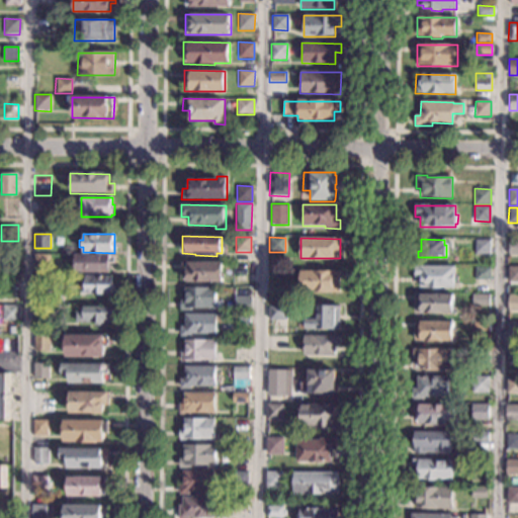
[(490,254),(475,254),(475,241),(490,241),(490,254)]
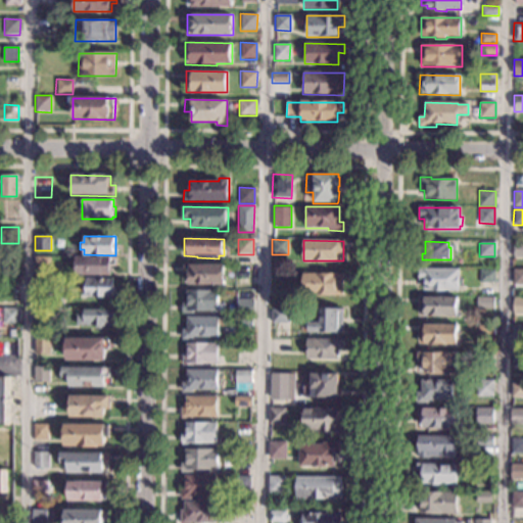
[(522,258),(513,258),(513,243),(522,243),(522,258)]
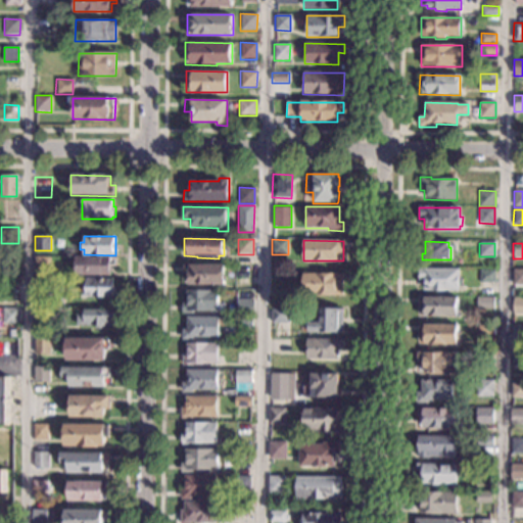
[(50,274),(35,274),(36,256),(50,256),(50,274)]
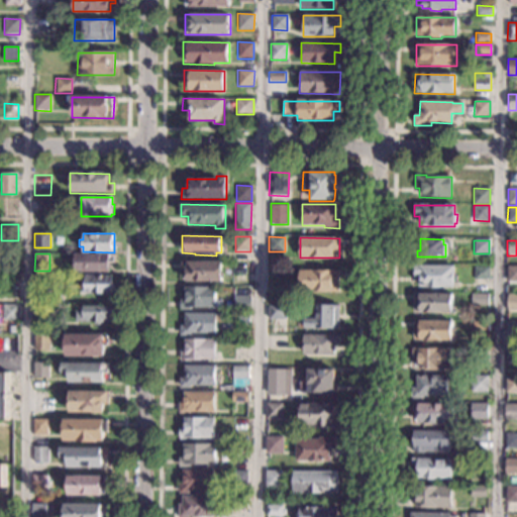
[(116,264),(110,264),(110,273),(74,273),(74,253),(116,254),(116,264)]
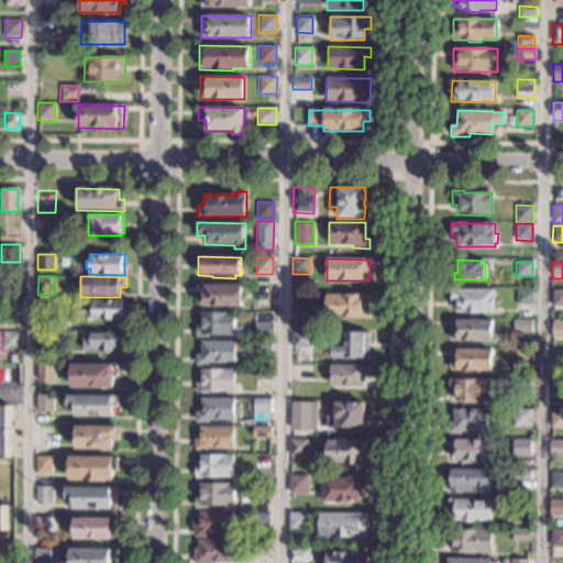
[(241,307),(202,307),(203,295),(198,295),(198,285),(241,286),(241,307)]
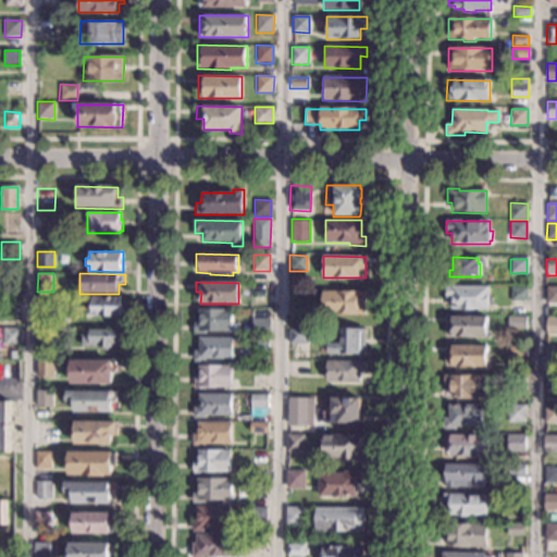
[(489,299),(492,299),(492,306),(489,306),(489,309),(450,309),(450,298),(445,298),(445,286),(489,286),(489,299)]
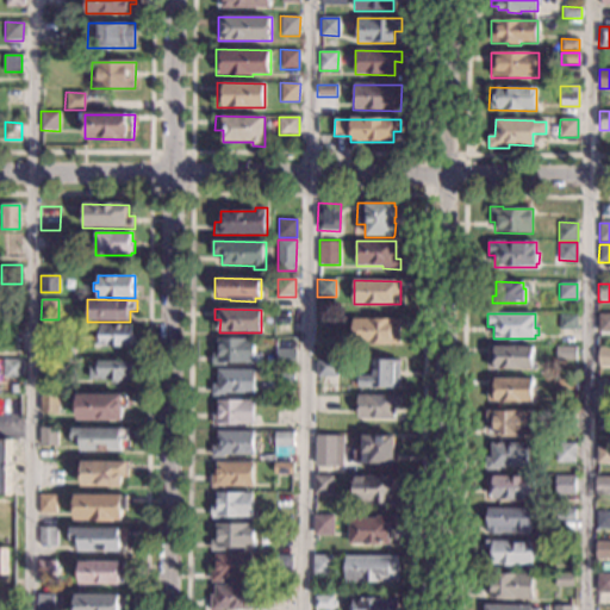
[(577,330),(559,330),(559,315),(577,316),(577,330)]
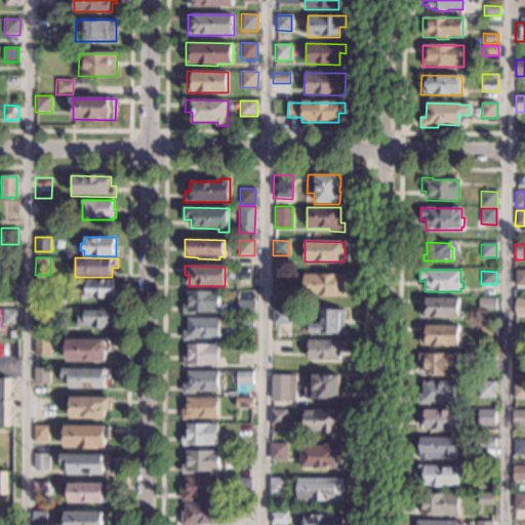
[(524,286),(514,286),(514,271),(524,271),(524,286)]
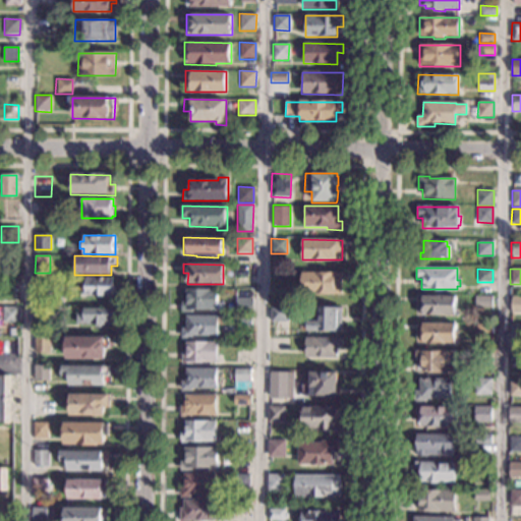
[(341,294),(301,293),(301,272),(303,272),(341,273),(341,294)]
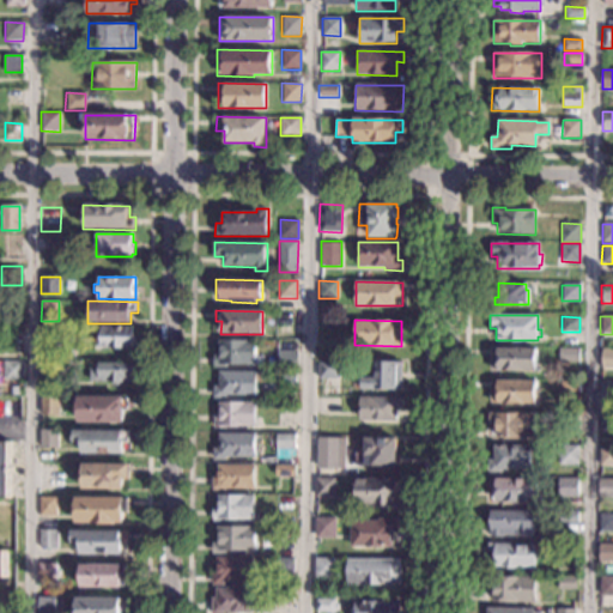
[(62,326),(62,338),(40,338),(41,326),(62,326)]
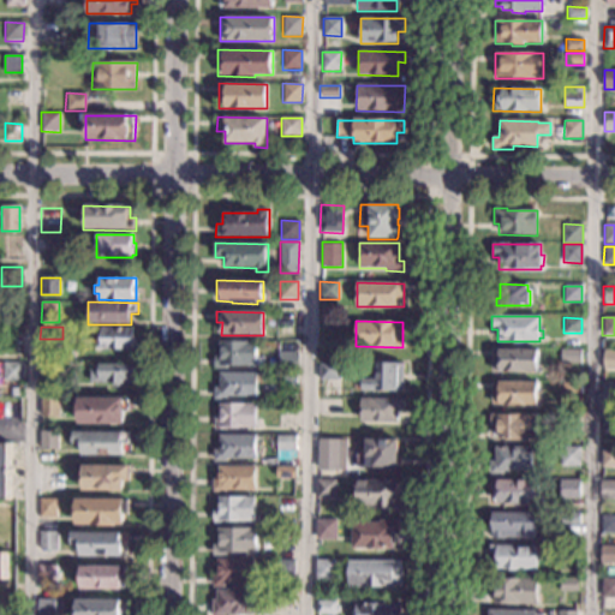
[(133,338),(137,338),(137,350),(97,350),(97,341),(101,341),(101,328),(133,328),(133,338)]
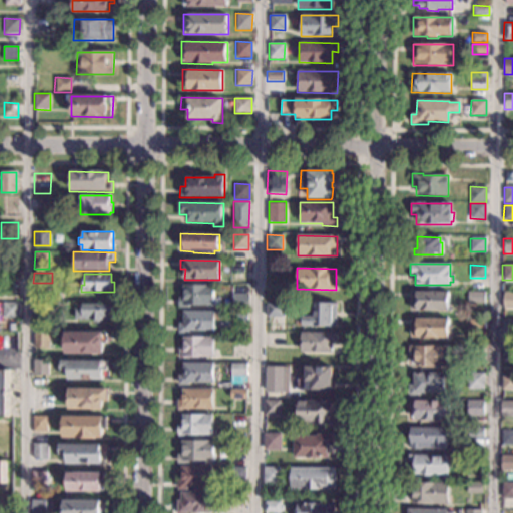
[(214,306),(189,305),(189,308),(177,308),(178,297),(182,298),(183,285),(214,286),(214,306)]
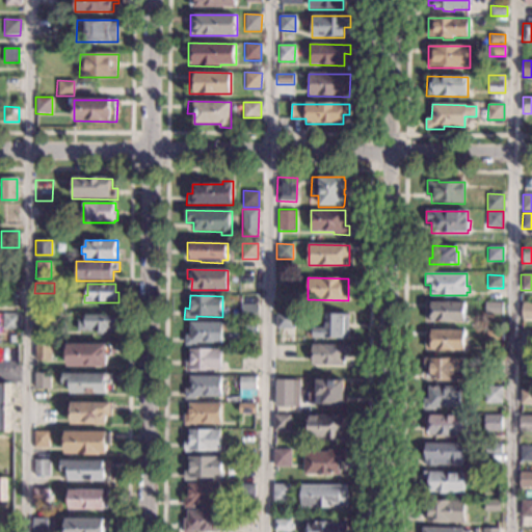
[(464,321),(426,321),(426,302),(462,302),(464,302),(464,321)]
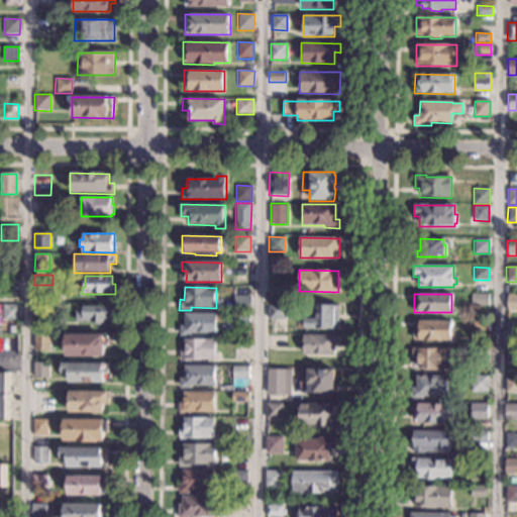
[(488,305),(471,305),(471,294),(488,294),(488,305)]
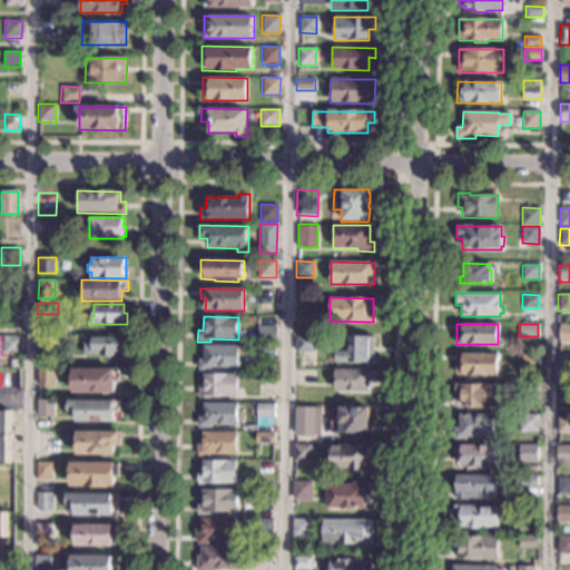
[(569,343),(559,343),(559,325),(569,325),(569,343)]
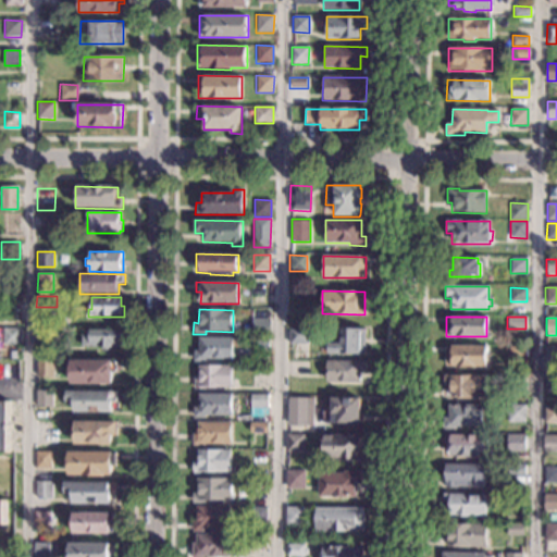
[(270,336),(251,336),(251,319),(270,320),(270,336)]
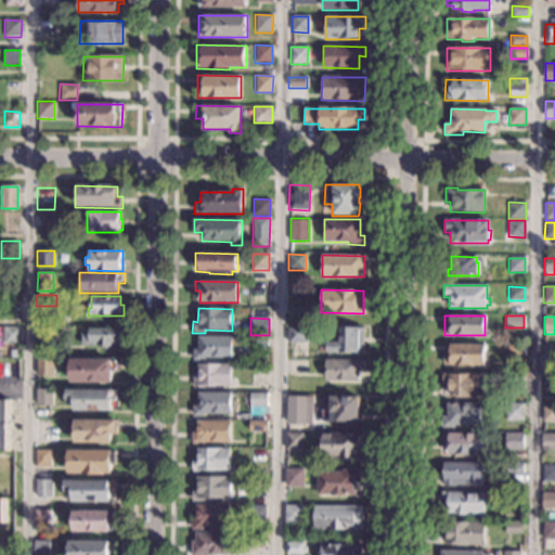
[(20,344),(3,344),(3,327),(20,327),(20,344)]
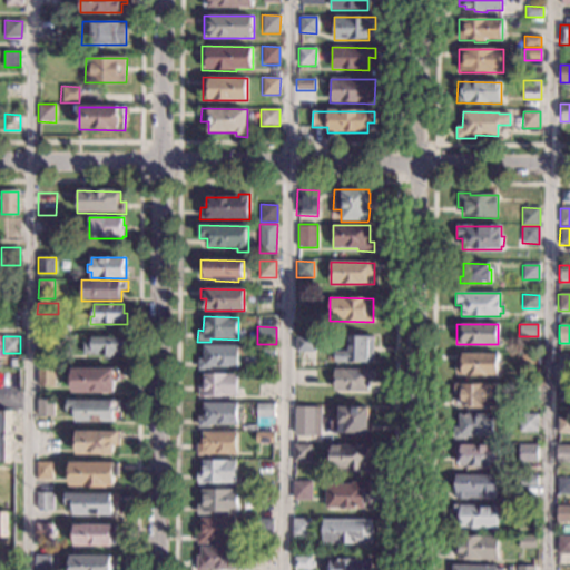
[(125,355),(112,355),(109,359),(105,359),(102,355),(84,355),(84,336),(125,336),(125,355)]
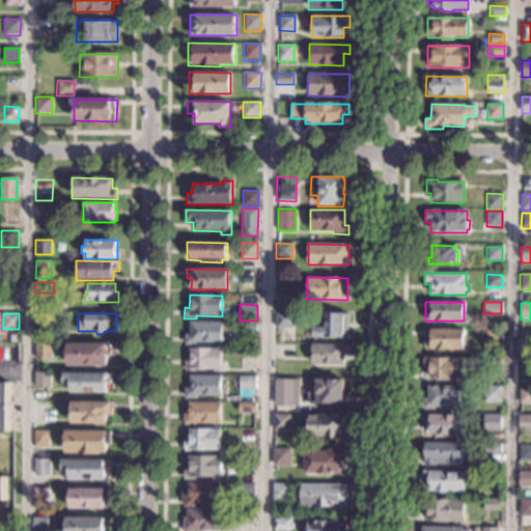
[(291,329),(276,329),(276,313),(291,313),(291,329)]
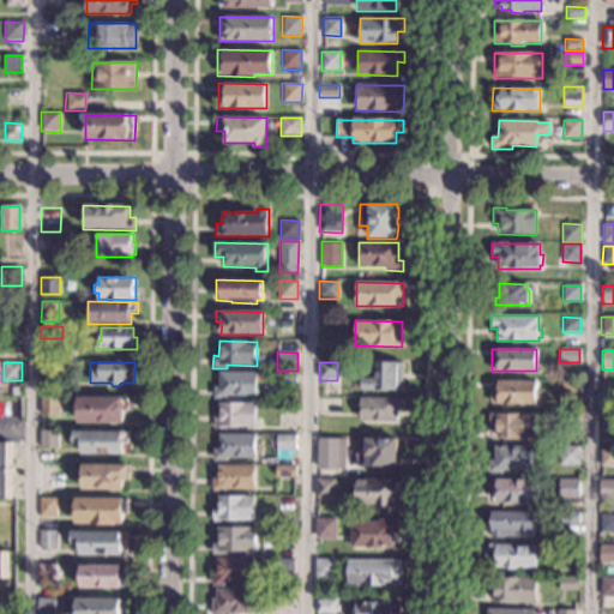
[(402,391),(362,390),(362,379),(375,379),(375,363),(403,363),(402,391)]
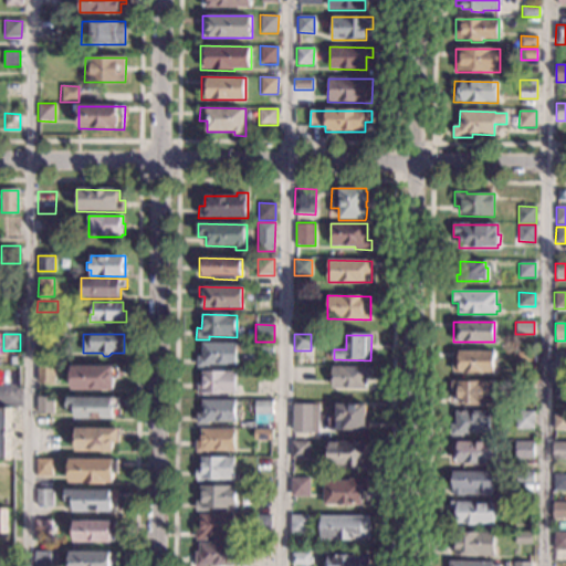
[(236,366),(209,365),(209,368),(196,368),(197,357),(201,357),(201,343),(236,343),(236,366)]
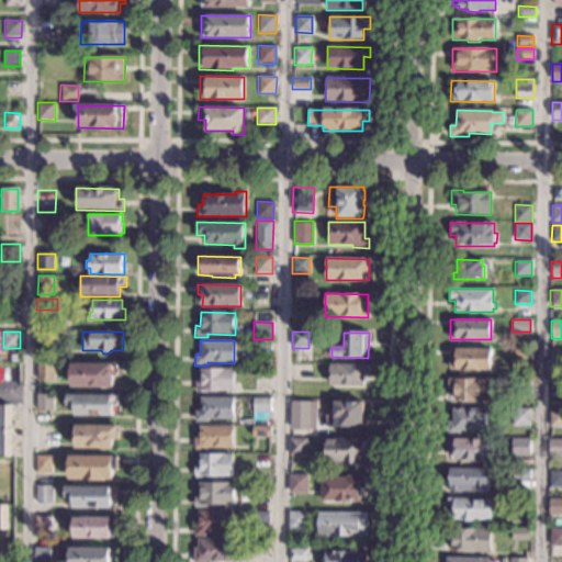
[(271,352),(254,352),(254,341),(271,343),(271,352)]
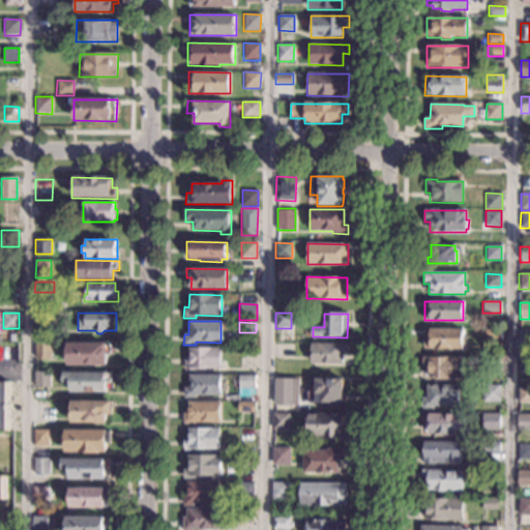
[(463,349),(424,349),(424,329),(460,330),(463,330),(463,349)]
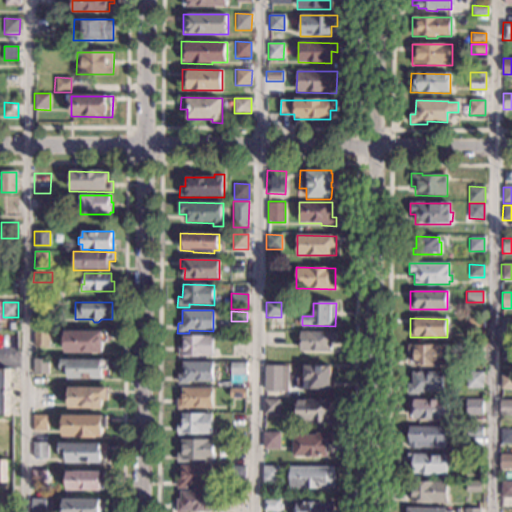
[(484,328),(468,328),(468,318),(484,318),(484,328)]
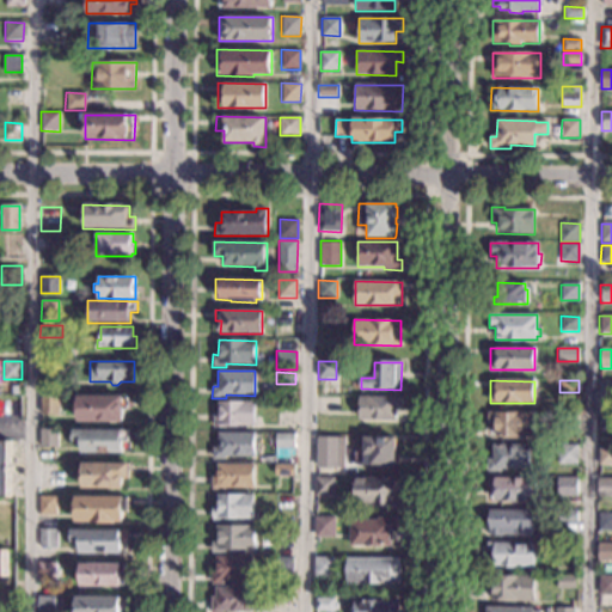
[(611,380),(611,393),(599,393),(599,380),(611,380)]
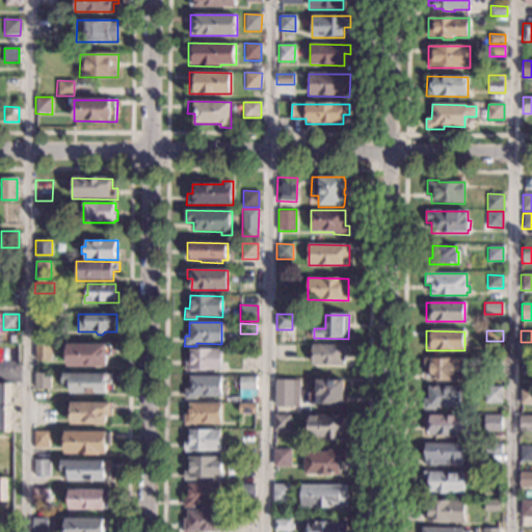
[(113,357),(106,357),(106,367),(67,367),(67,343),(113,344),(113,357)]
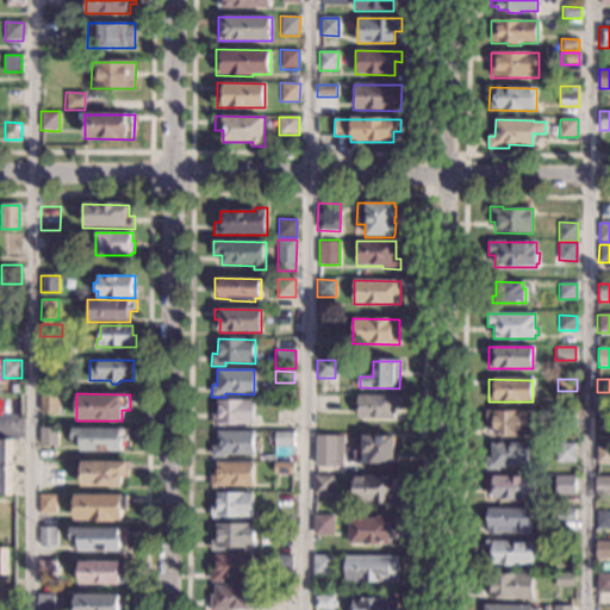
[(58,414),(39,414),(39,394),(60,394),(58,414)]
